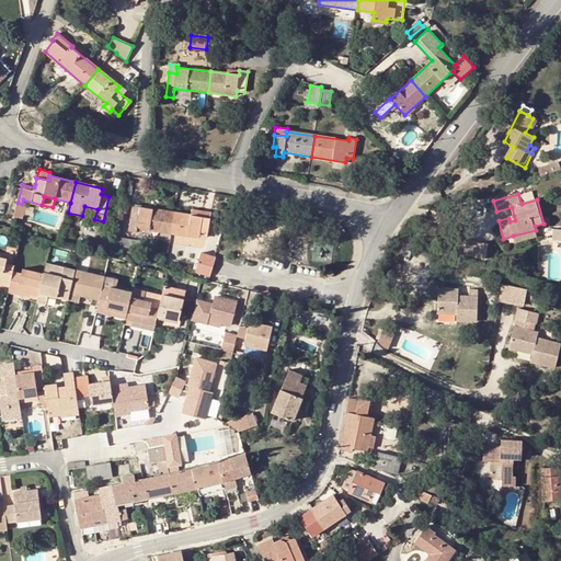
[(22,204),(18,203),(13,217),(23,219),(26,205),(22,204)]
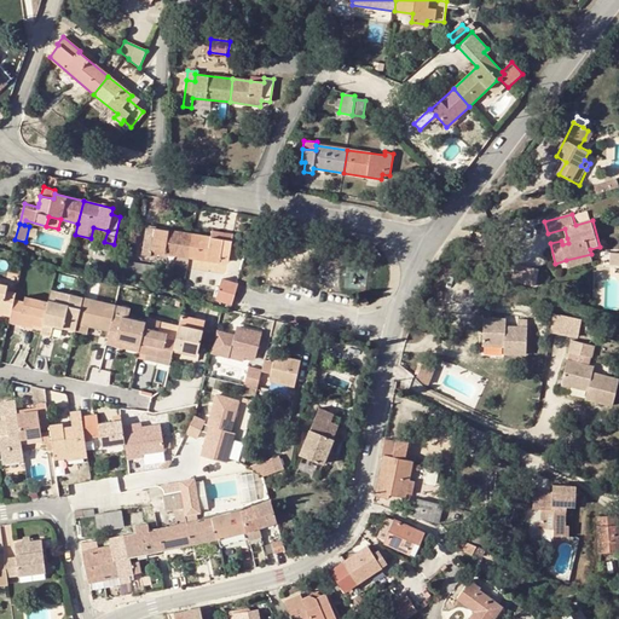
[(91,238),(104,242),(108,231),(93,227),(91,238)]
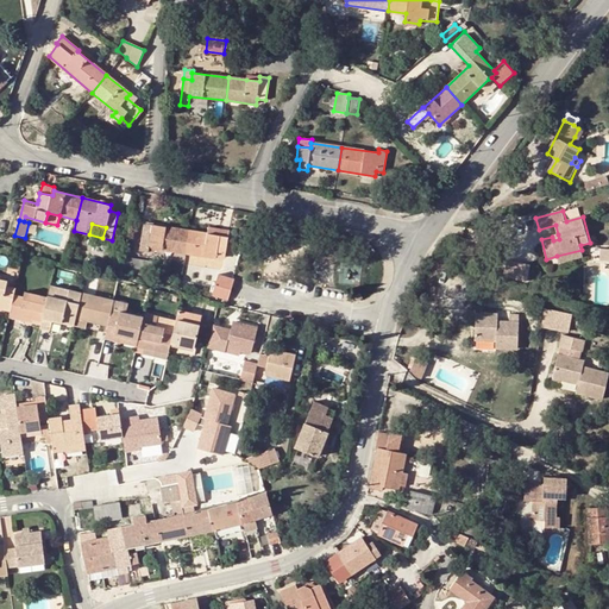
[(149,248),(186,253),(189,231),(152,225),(152,231),(143,230),(139,256),(146,257),(149,248)]
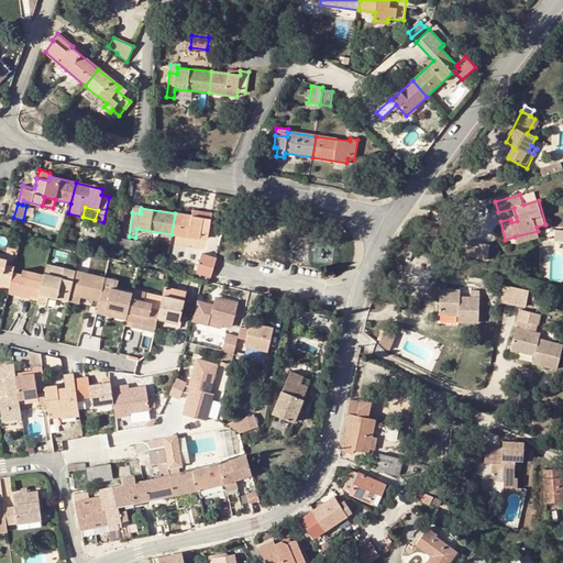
[(192,209),(191,216),(211,219),(211,212),(192,209)]
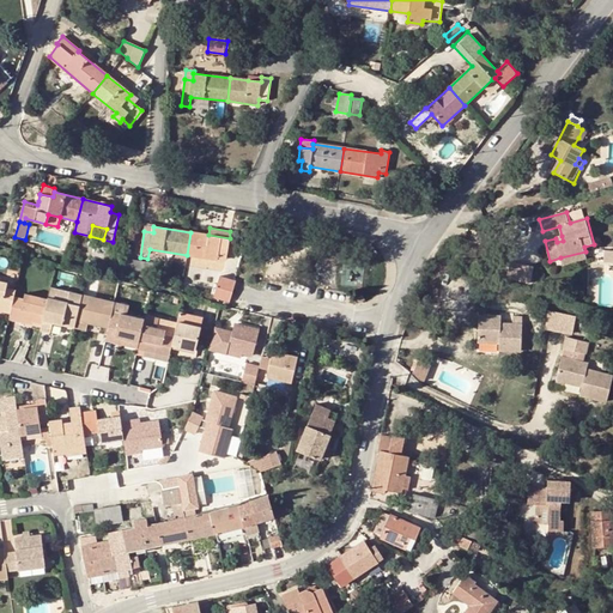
[(225,259),(230,238),(208,235),(190,232),(187,255),(217,260),(217,258),(225,259)]
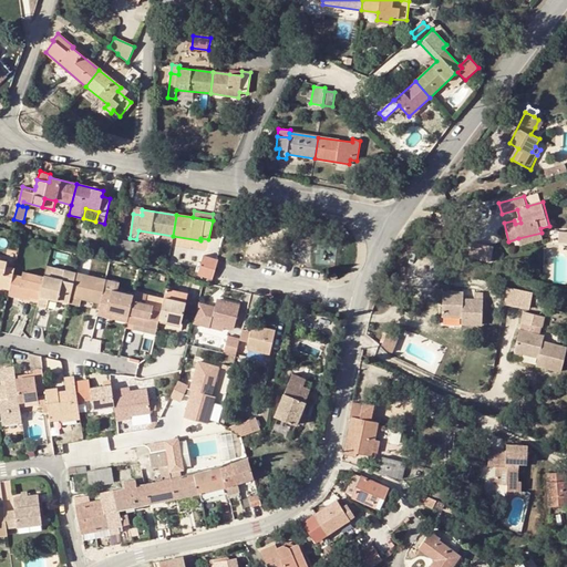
[(321,218),(308,215),(307,223),(320,225),(321,218)]
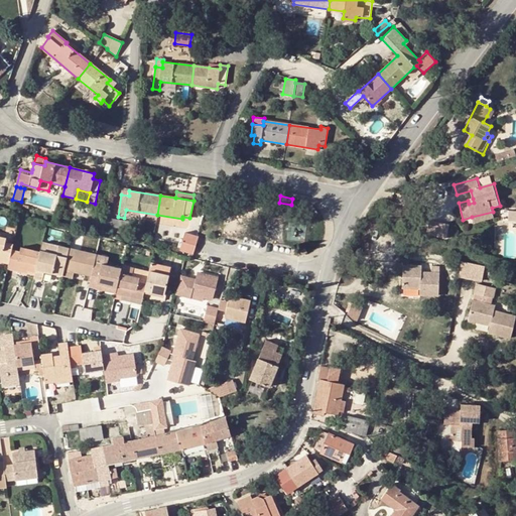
[(515,219),(515,209),(507,209),(507,219),(515,219)]
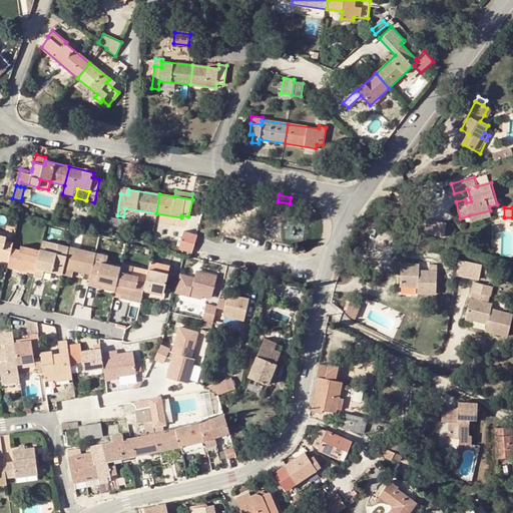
[(491,215),(490,210),(469,215),(471,221),(472,221),(491,215)]
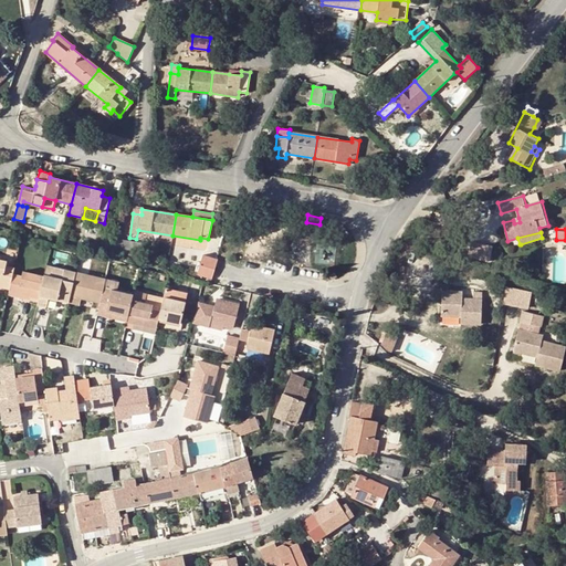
[(473,240),(471,257),(492,260),(494,243),(473,240)]
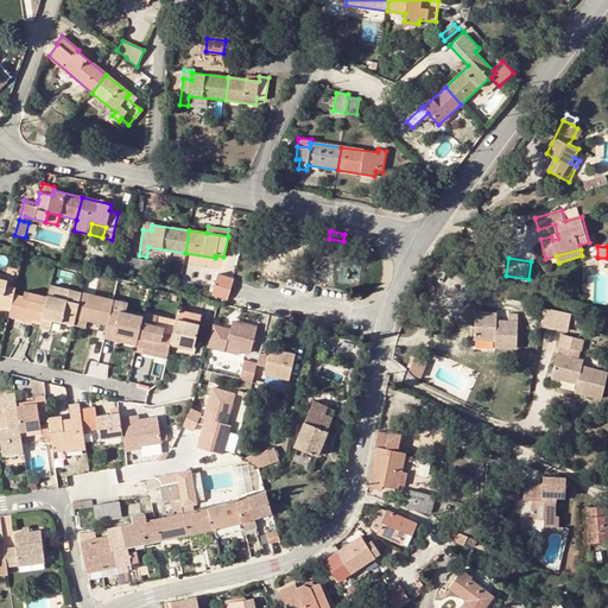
[(227,298),(233,279),(217,274),(211,295),(227,298)]
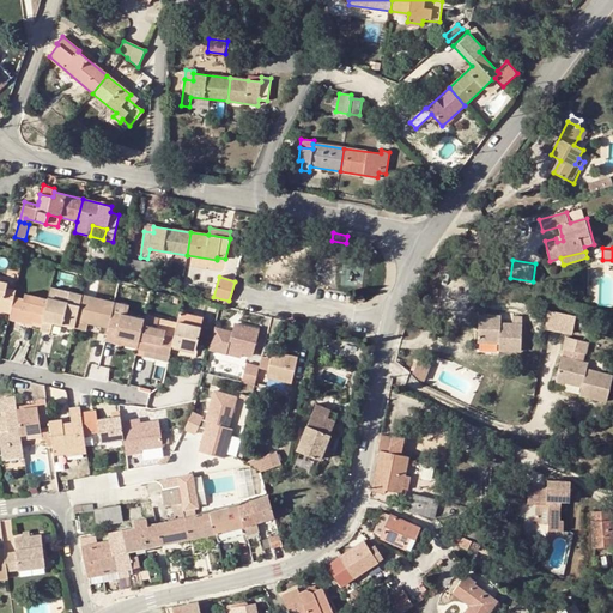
[(0,307),(11,310),(14,296),(16,290),(6,289),(7,283),(0,280),(0,307)]
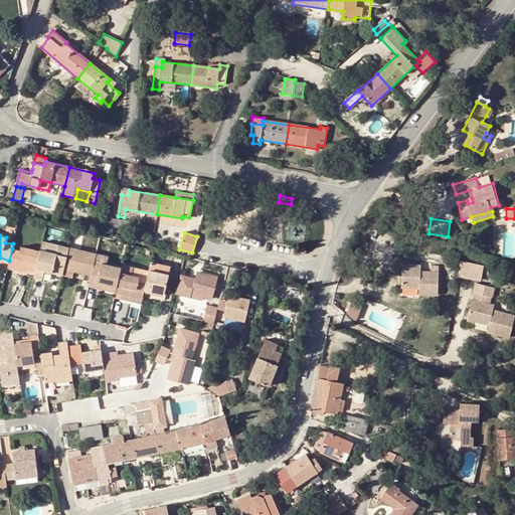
[(42,242),(40,249),(56,253),(58,245),(42,242)]
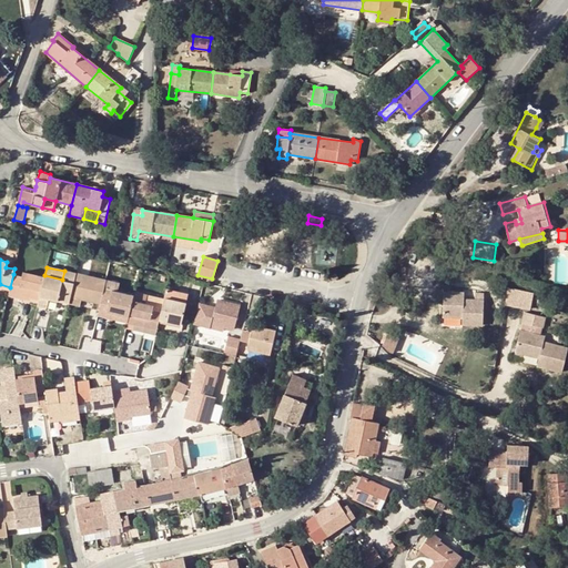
[(62,280),(44,275),(44,276),(39,300),(38,304),(38,306),(46,308),(48,298),(69,303),(71,295),(75,274),(64,271),(62,280)]
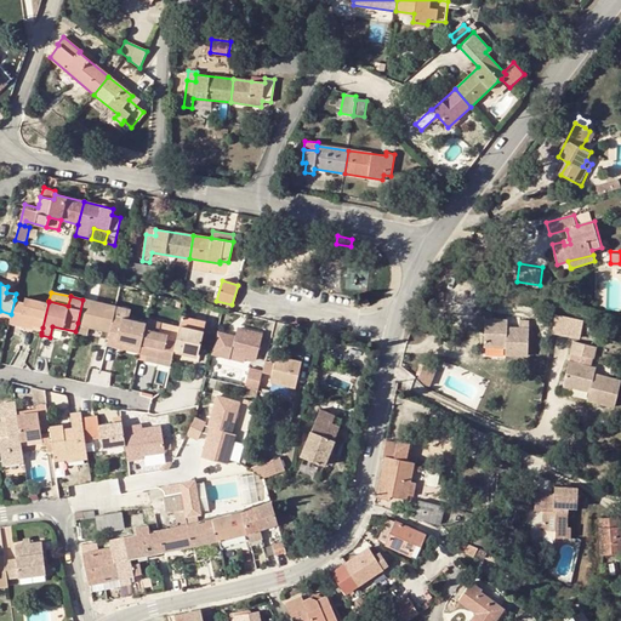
[(43,328),(49,302),(26,297),(24,302),(15,300),(11,314),(11,318),(10,320),(43,328)]
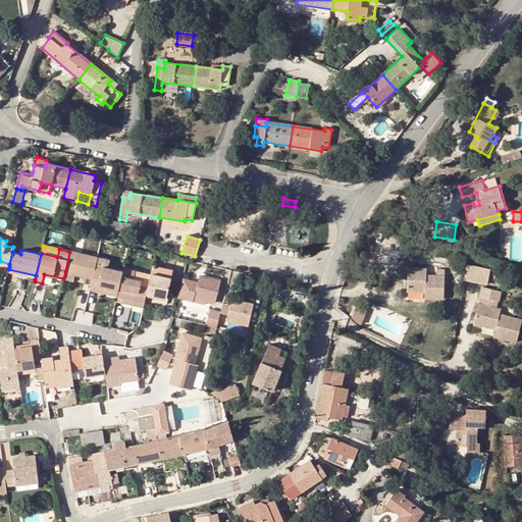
[(93,278),(96,265),(97,258),(69,252),(65,271),(76,274),(93,278)]
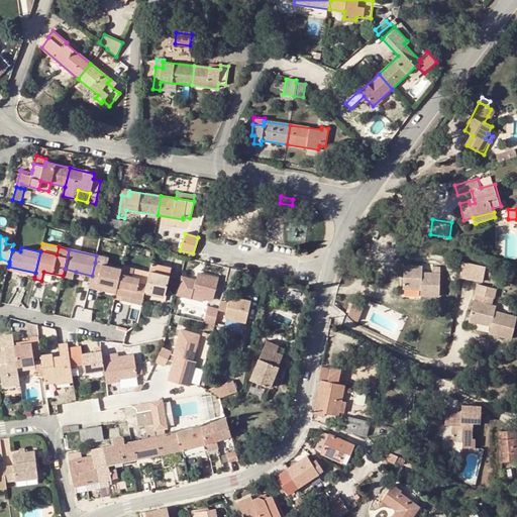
[(460,277),(485,282),(488,266),(463,261),(460,277)]
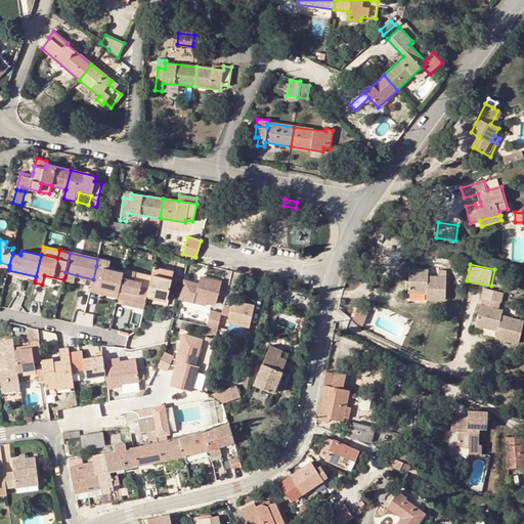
[(98,288),(118,293),(122,277),(123,273),(96,266),(93,279),(90,292),(97,293),(98,288)]
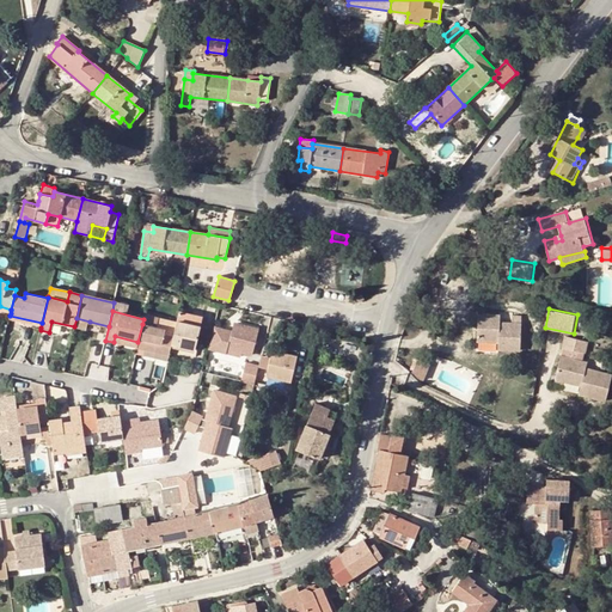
[(171,344),(194,350),(202,317),(178,312),(176,323),(171,344)]
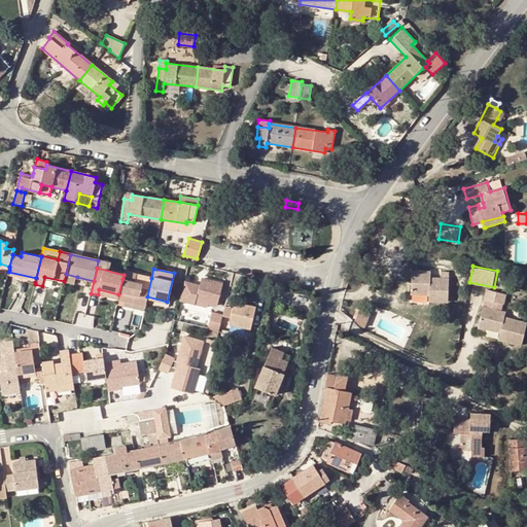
[(8,272),(8,275),(35,282),(36,278),(8,272)]
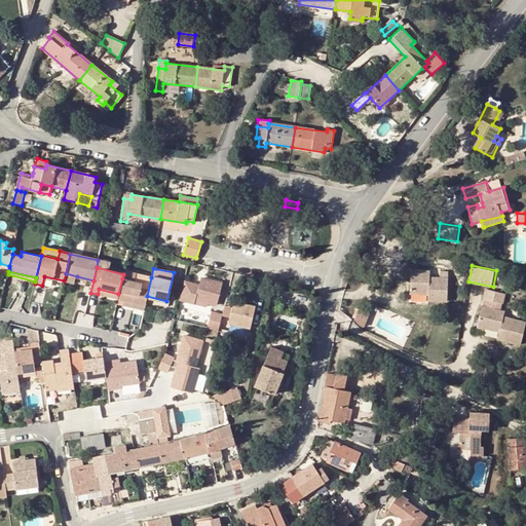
[(77,276),(66,273),(64,280),(75,284),(77,276)]
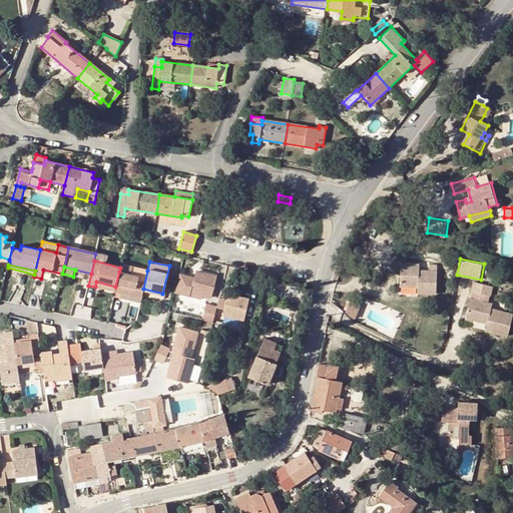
[(141,298),(143,289),(147,271),(139,269),(138,276),(119,272),(115,287),(114,292),(114,293),(121,295),(141,299),(141,298)]
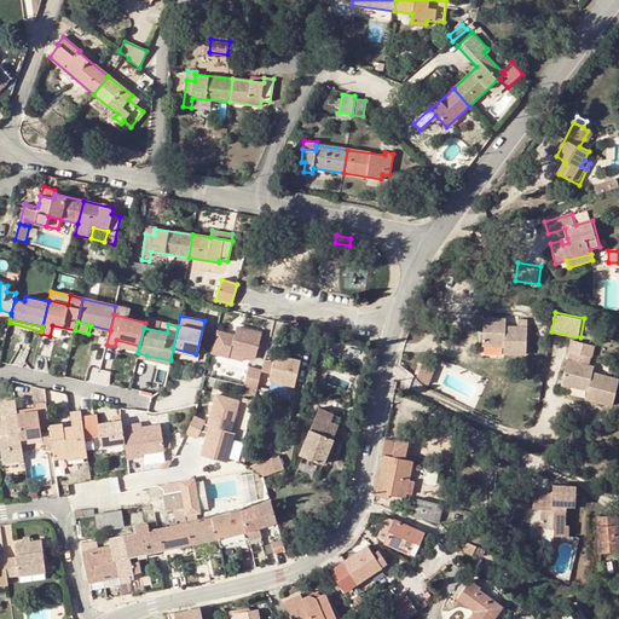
[(479,325),(479,347),(499,347),(499,354),(522,354),(522,327),(514,327),(514,334),(501,334),(501,327),(479,325)]
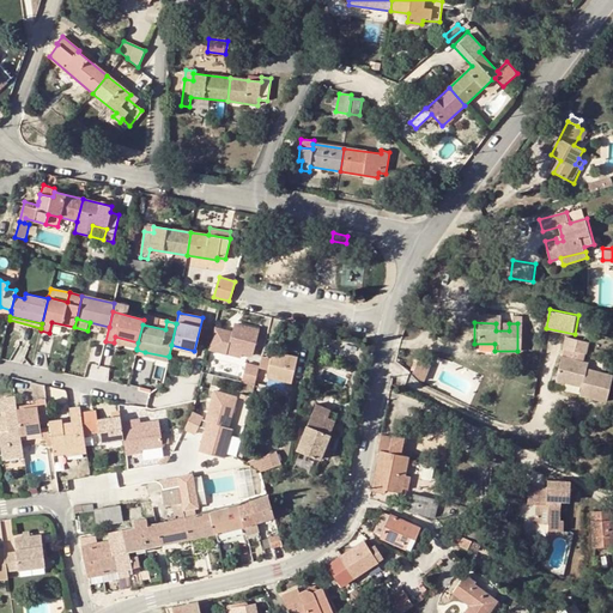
[(259,331),(234,325),(228,350),(253,356),(259,331)]
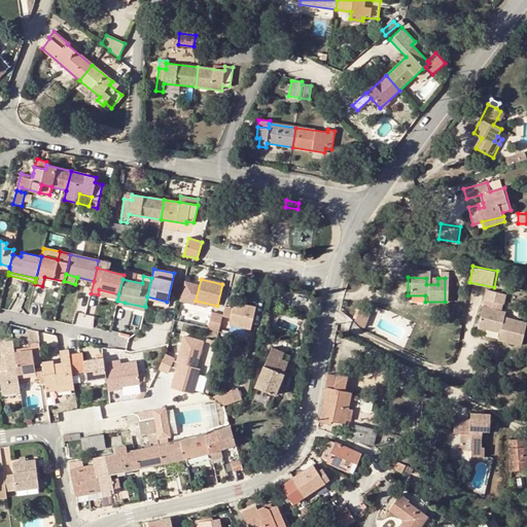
[(99,289),(98,294),(117,300),(118,294),(99,289)]
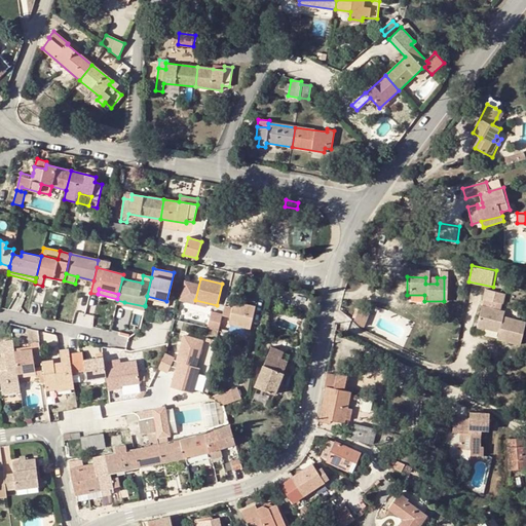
[(506,295),(489,290),(486,299),(503,304),(506,295)]
